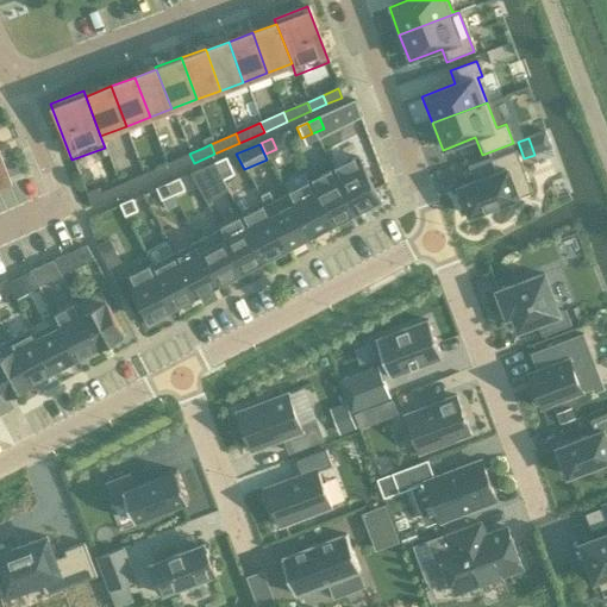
[(530,193),(514,151),(487,161),(492,174),(456,188),(458,194),(456,195),(462,212),(465,211),(468,217),(530,193)]
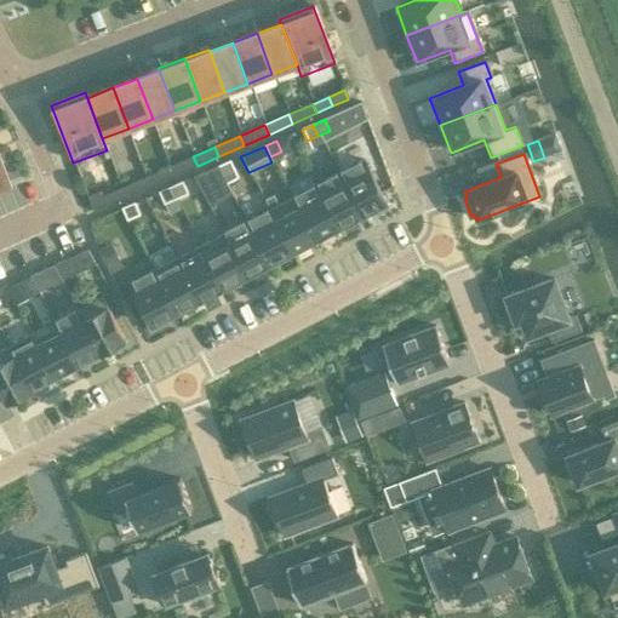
[(193,156),(169,167),(172,177),(198,166),(193,156)]
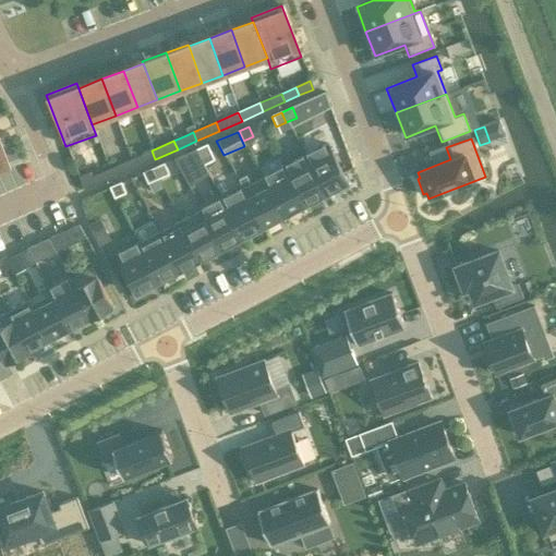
[(207,145),(195,150),(200,160),(212,155),(207,145)]
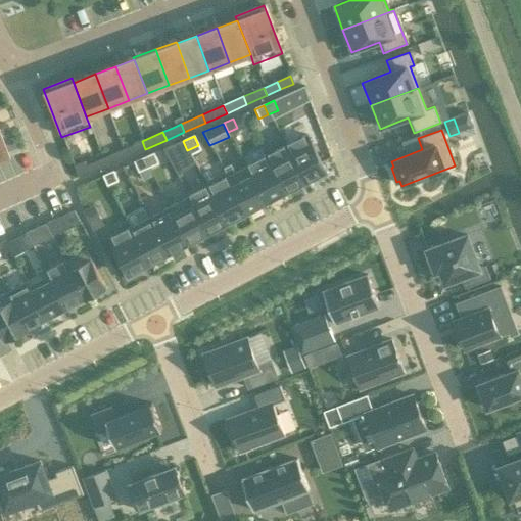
[(305,136),(285,146),(304,183),(313,179),(315,182),(326,176),(305,136)]
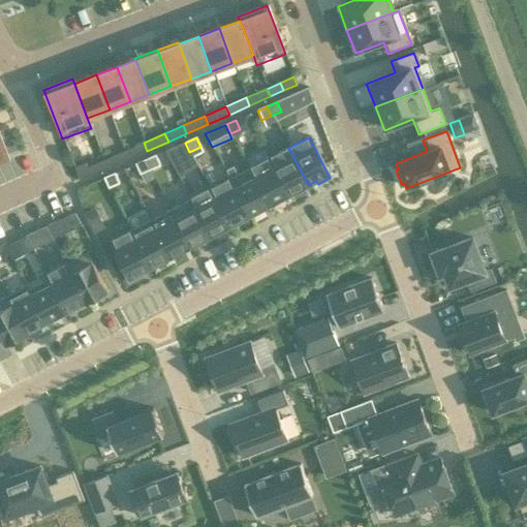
[(144,143),(123,152),(126,160),(147,151),(144,143)]
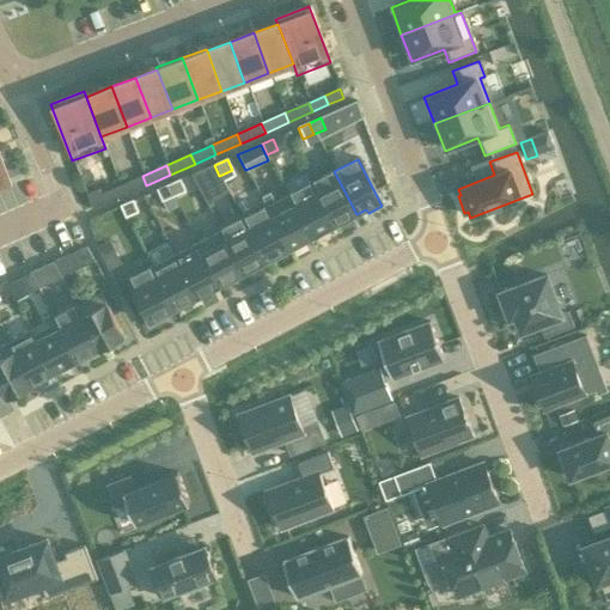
[(219,176),(214,165),(190,176),(199,193),(211,188),(207,181),(219,176)]
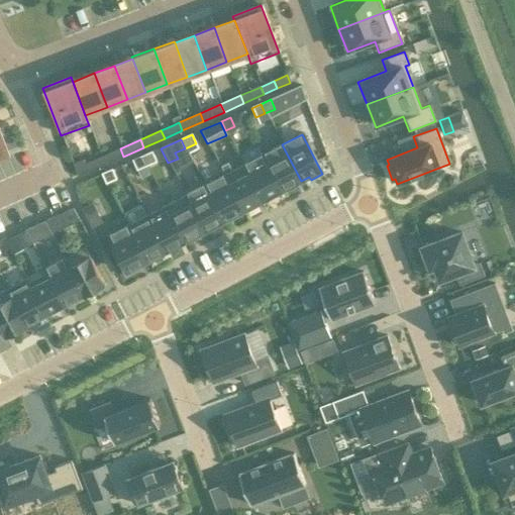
[(282,144),(263,155),(281,191),(301,181),(282,144)]
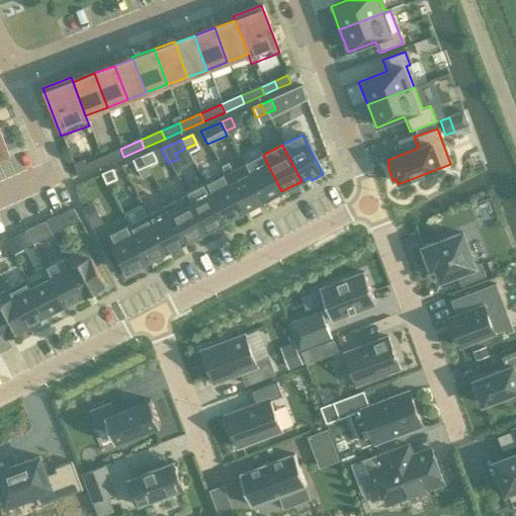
[(120,149),(101,158),(104,165),(123,157),(120,149)]
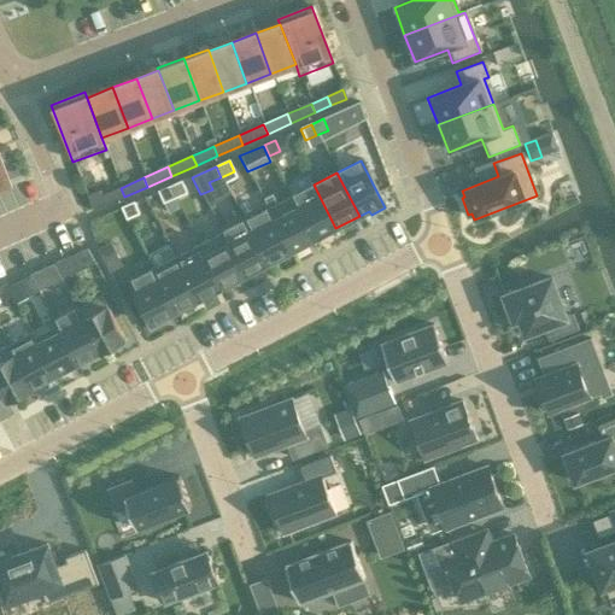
[(181,182),(169,187),(174,198),(174,199),(186,194),(181,182)]
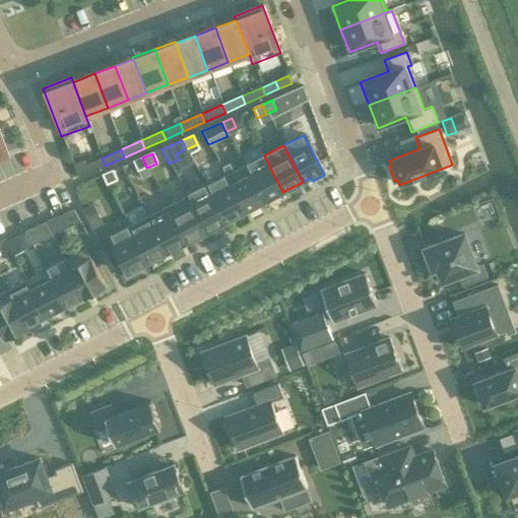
[(264,155),(245,166),(263,202),(282,192),(264,155)]
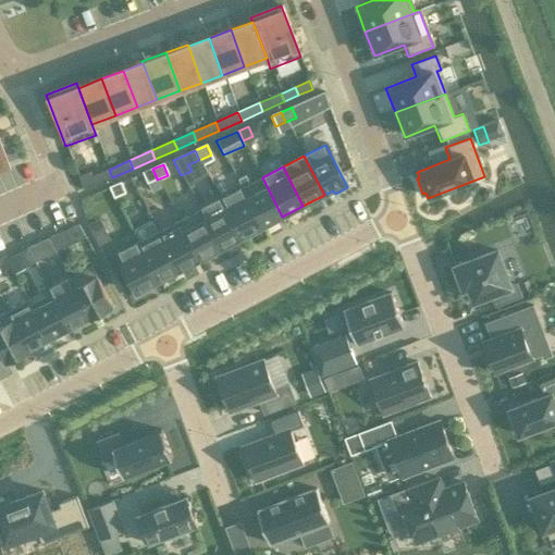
[(152,169),(142,173),(147,184),(157,180),(157,179),(152,169)]
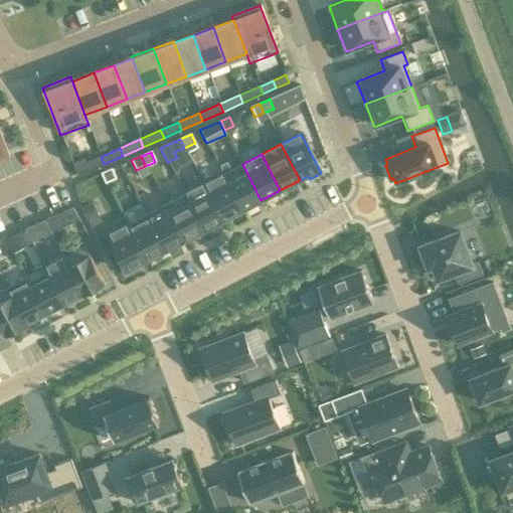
[(104,164),(101,157),(83,164),(87,172),(104,164)]
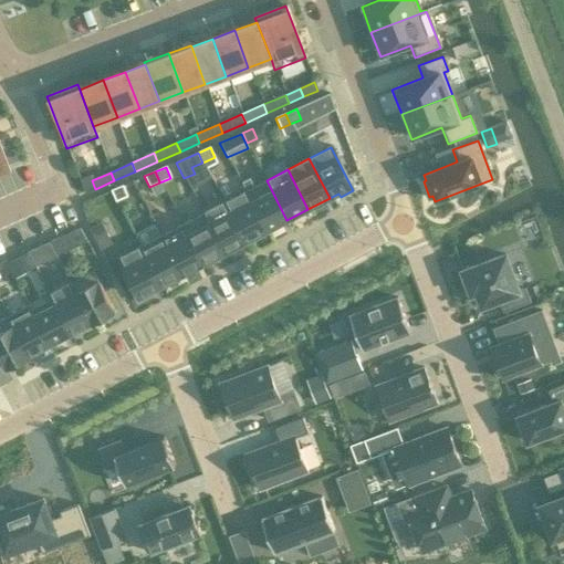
[(91,176),(79,180),(84,194),(95,189),(92,180),(91,176)]
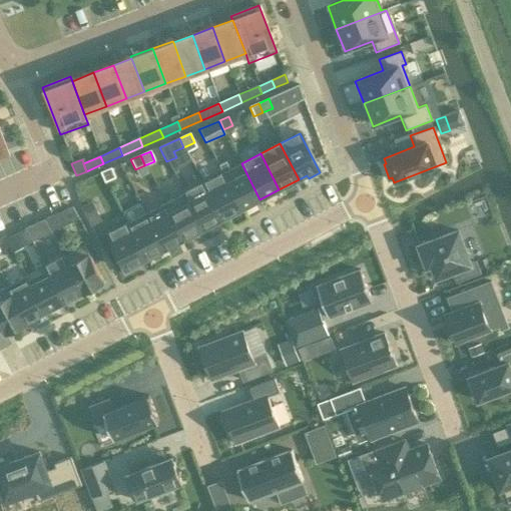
[(241,163),(222,173),(240,209),(260,199),(241,163)]
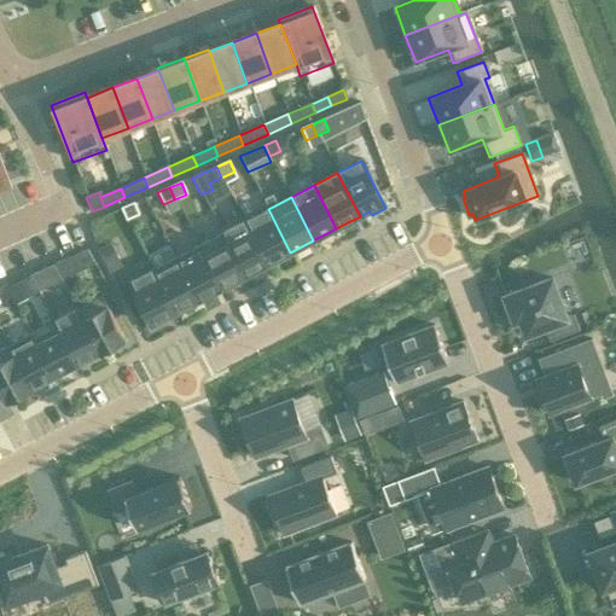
[(132,203),(121,209),(126,220),(138,215),(132,203)]
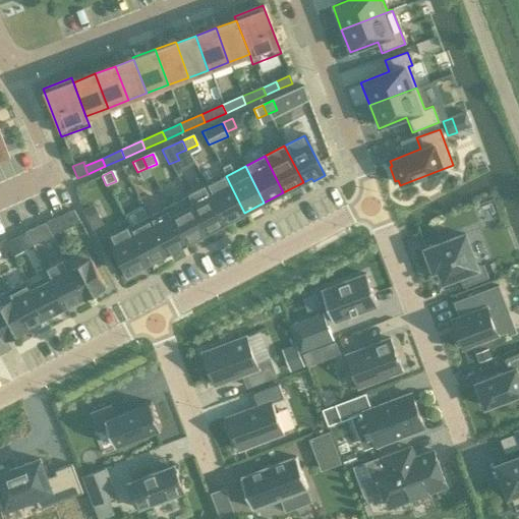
[(226,176),(206,186),(225,223),(244,213),(226,176)]
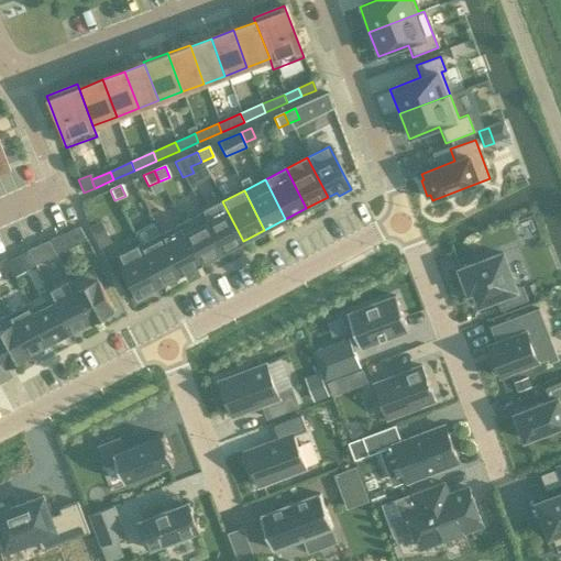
[(222,201),(201,212),(222,252),(243,241),(222,201)]
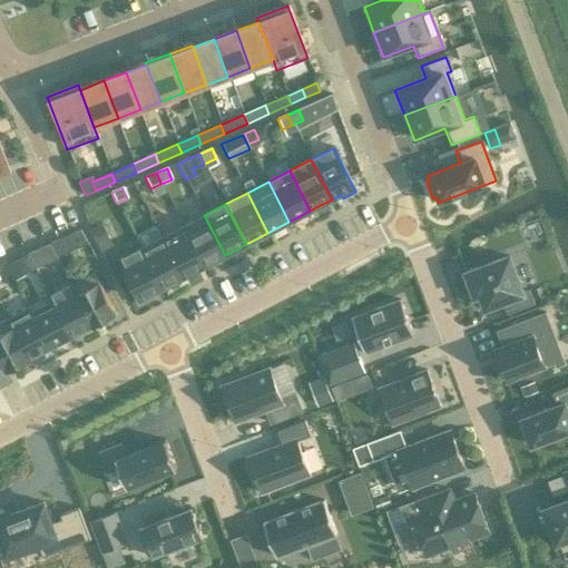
[(204,215),(183,226),(204,266),(225,255),(204,215)]
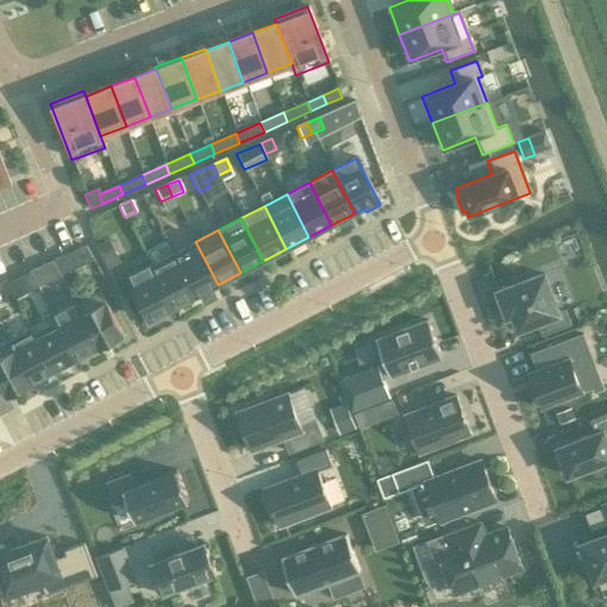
[(195,242),(173,254),(195,296),(218,285),(195,242)]
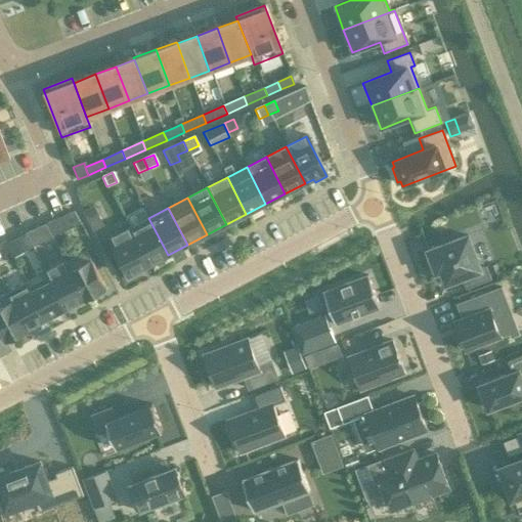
[(45,224),(51,236),(78,224),(73,212),(45,224)]
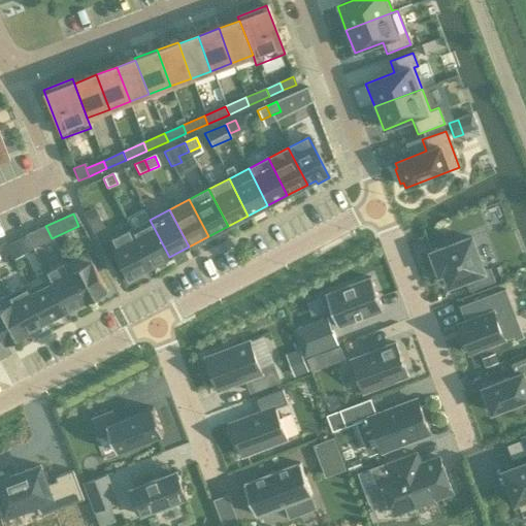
[(104,232),(98,220),(89,224),(94,236),(104,232)]
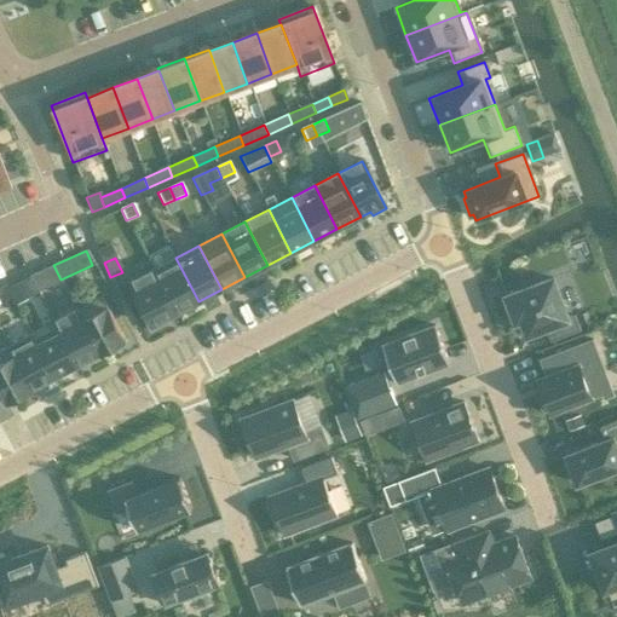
[(176,258),(153,270),(176,313),(199,301),(176,258)]
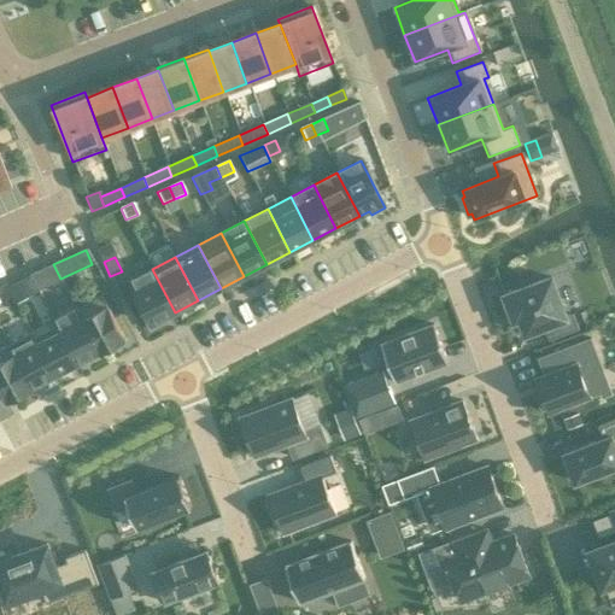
[(52,265),(30,275),(37,291),(59,280),(52,265)]
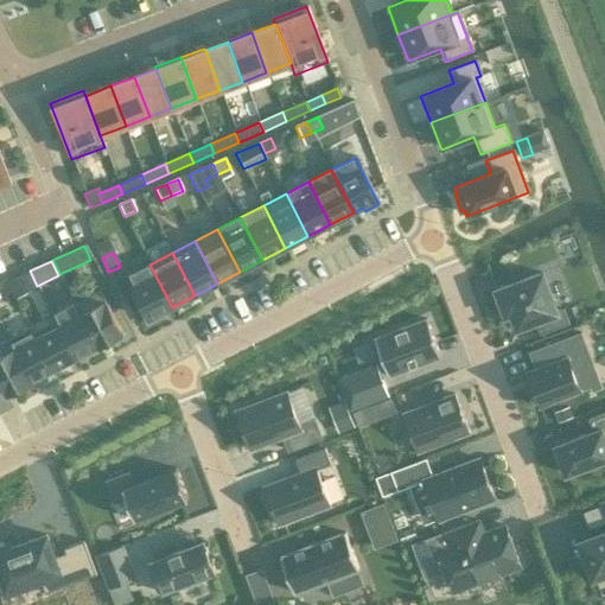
[(150,265),(126,278),(140,305),(137,307),(146,326),(164,317),(161,313),(172,307),(150,265)]
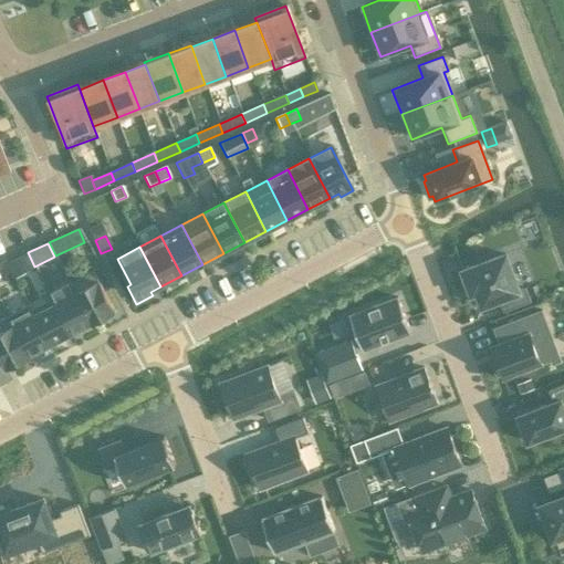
[(13,259),(21,274),(33,268),(24,253),(13,259)]
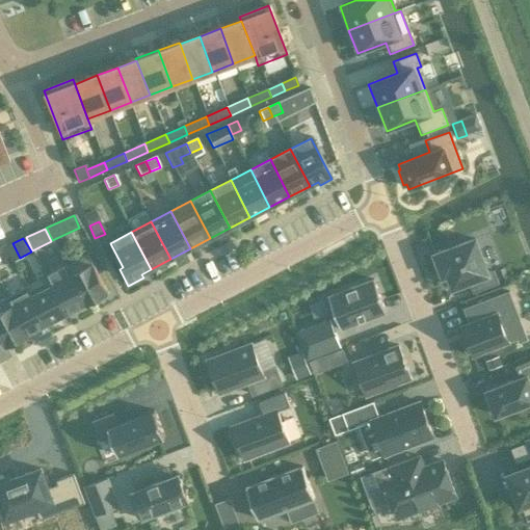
[(474,240),(433,255),(442,276),(447,274),(451,287),(467,282),(472,294),(497,285),(492,271),(486,273),(474,240)]
